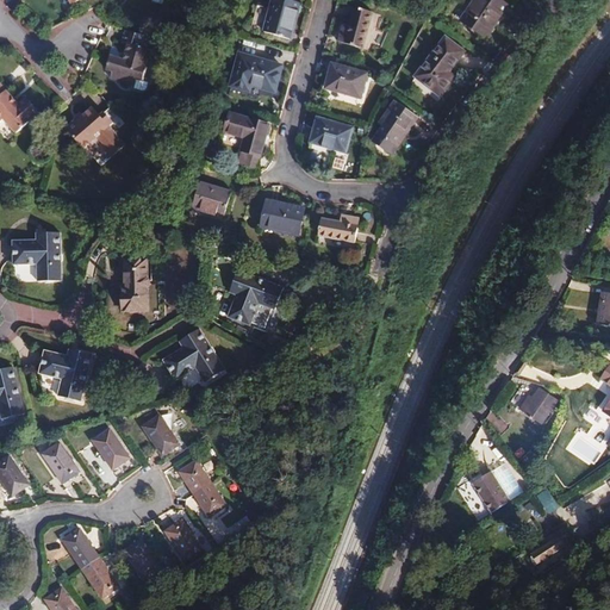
[(290,0),(272,0),(263,32),(290,39),(296,18),(300,2),(290,0)]
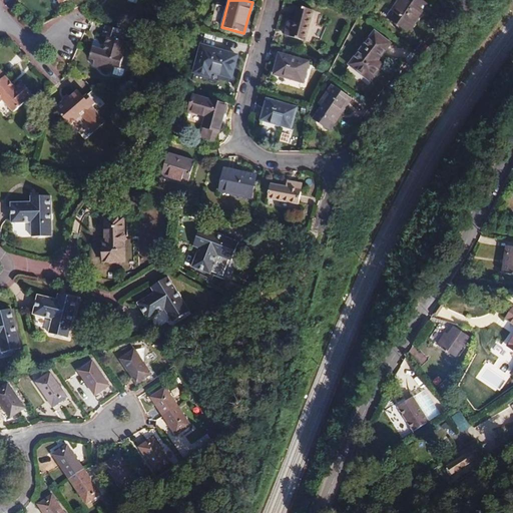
[(420,17),(428,5),(421,0),(400,0),(388,18),(409,33),(420,17)]
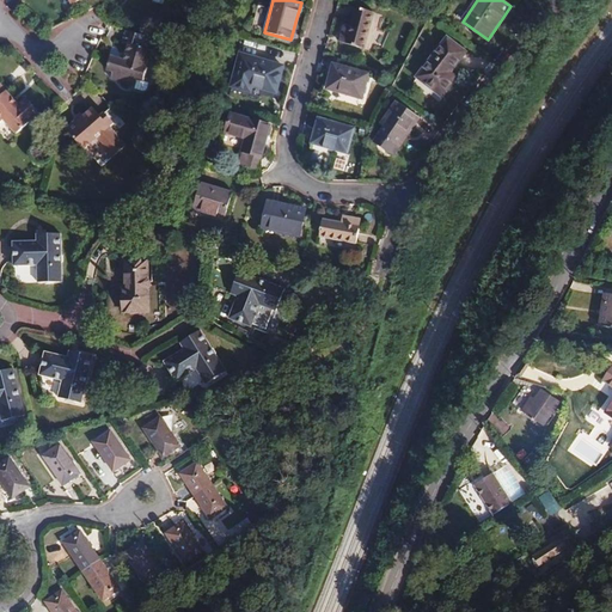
[(363,49),(373,12),(356,7),(352,26),(344,24),(341,35),(340,42),(363,49)]
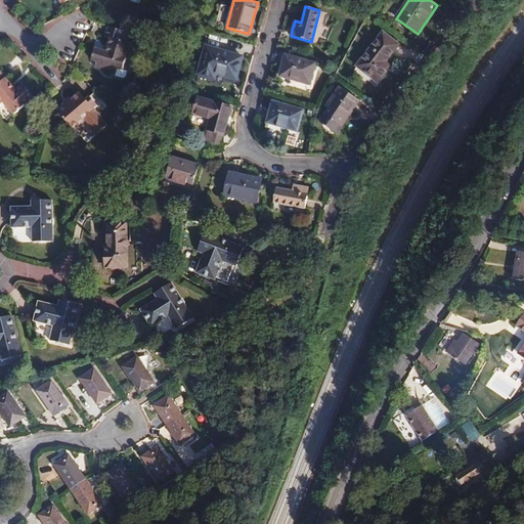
[(125,56),(132,33),(108,26),(105,36),(111,38),(108,44),(105,51),(95,48),(91,59),(96,61),(94,67),(116,74),(117,68),(122,69),(125,56)]
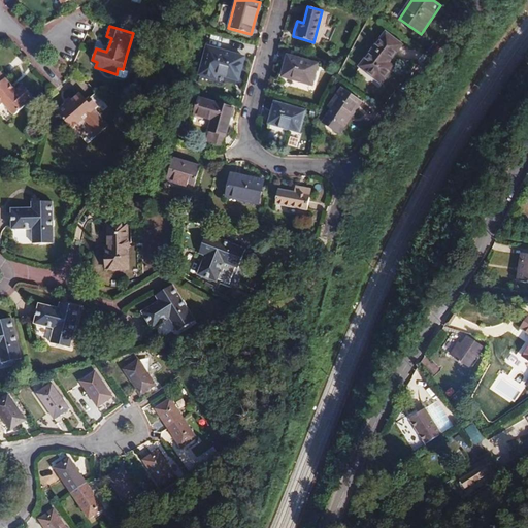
[(361,67),(382,83),(386,77),(390,71),(385,67),(388,63),(401,45),(387,34),(361,67)]
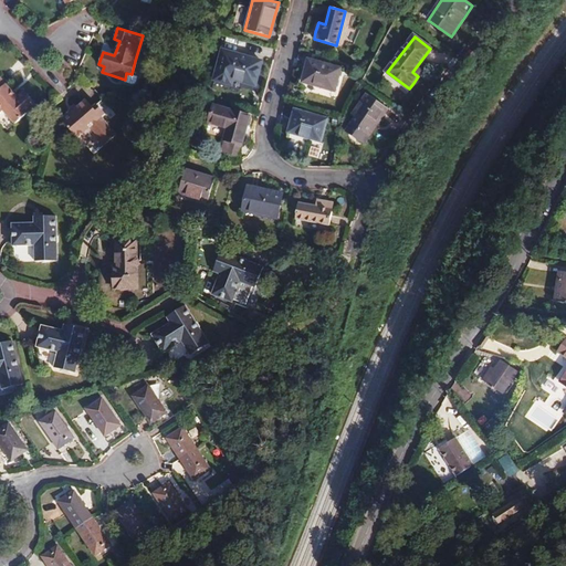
[(262,61),(222,50),(213,81),(232,85),(233,80),(255,86),(260,71),(262,61)]
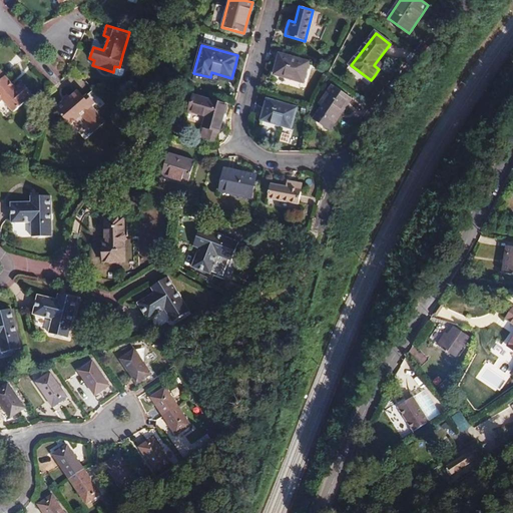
[(274,74),(304,83),(310,62),(280,53),(276,65),(274,74)]
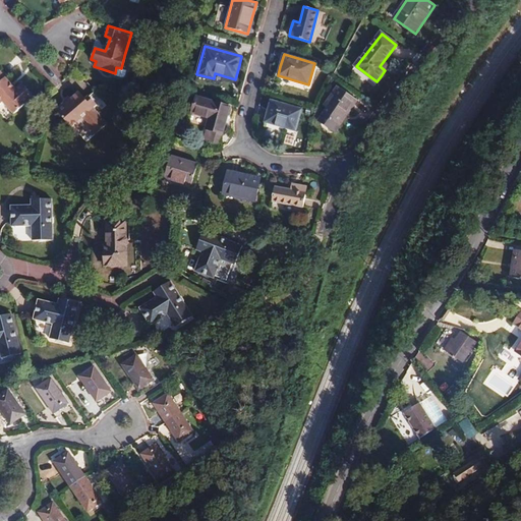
[(126,70),(121,68),(116,67),(115,73),(114,75),(122,77),(124,75),(126,70)]
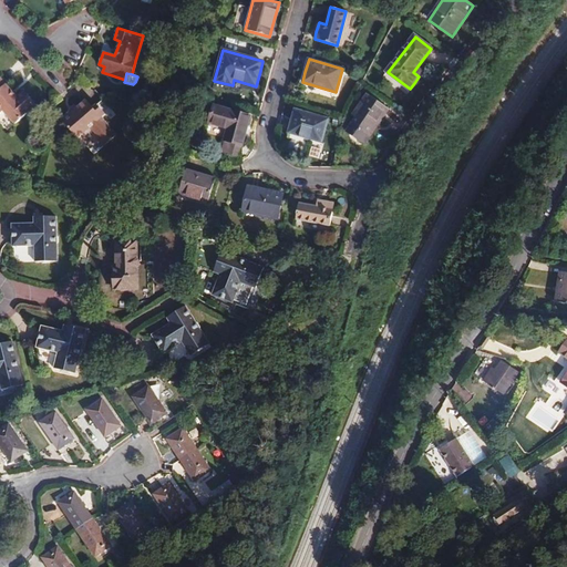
[(30,112),(0,79),(0,114),(3,112),(16,125),(30,112)]
